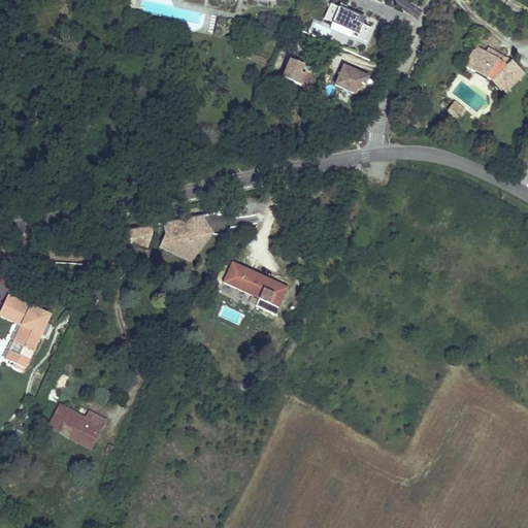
[(338,8),(330,4),(324,19),(353,32),(352,35),(366,41),(372,29),(358,23),(360,17),(345,10),(347,7),(340,4),(338,8)]
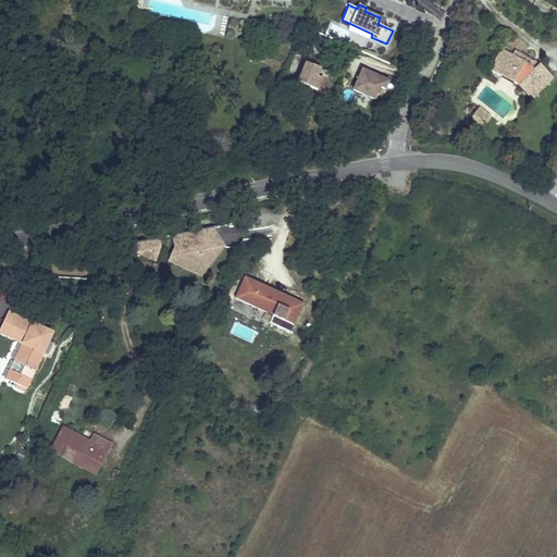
[(498,69),(507,52),(502,49),(496,58),(498,69)]
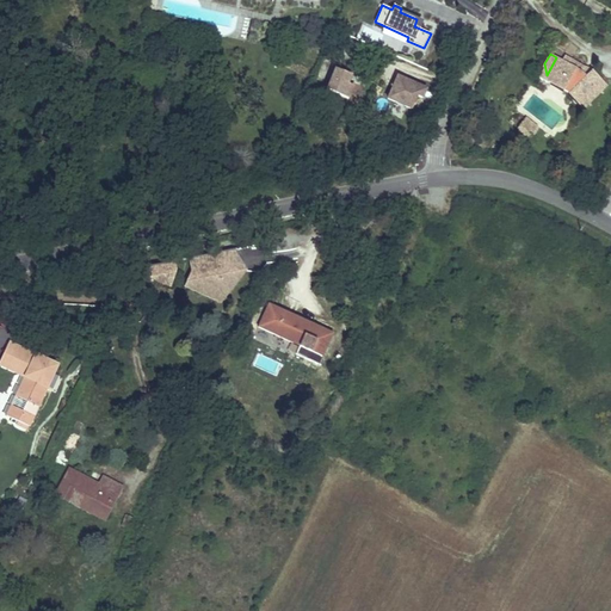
[(547,75),(549,84),(563,92),(563,91),(568,94),(580,106),(587,99),(591,103),(602,93),(598,90),(604,82),(592,71),(586,76),(581,72),(587,67),(565,55),(562,61),(556,57),(547,75)]
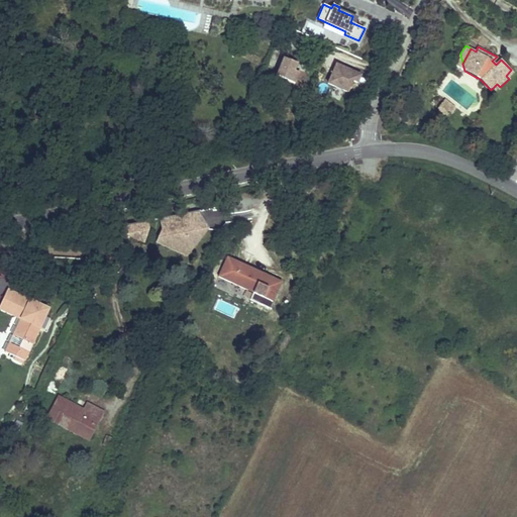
[(297,64),(284,59),(277,77),(295,84),(299,73),(294,71),(297,64)]
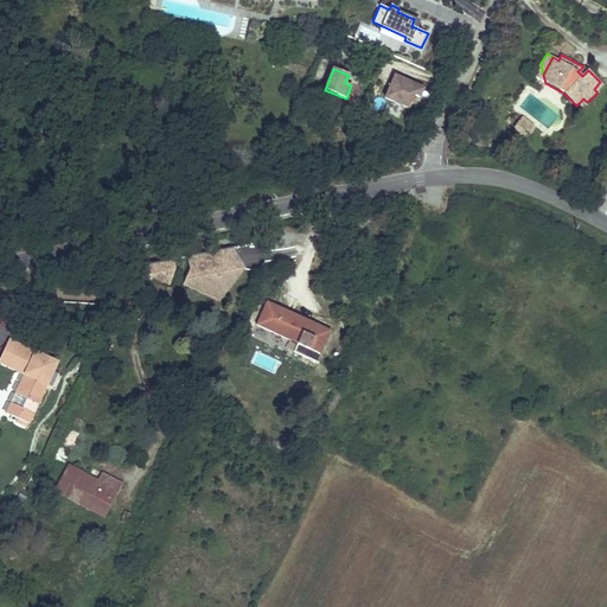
[(423,89),(395,76),(385,98),(408,108),(414,95),(420,97),(423,89)]
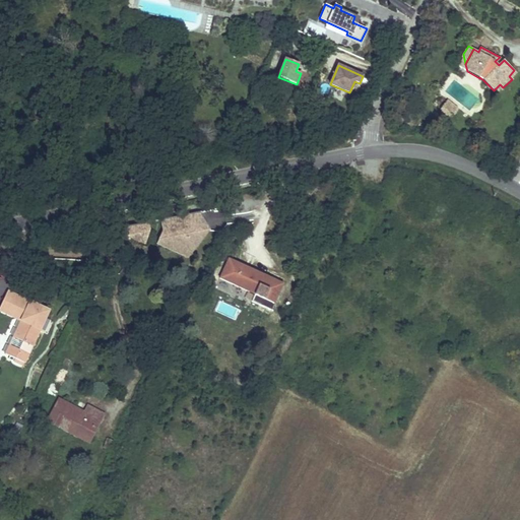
[(509,76),(512,79),(517,73),(514,70),(509,76)]
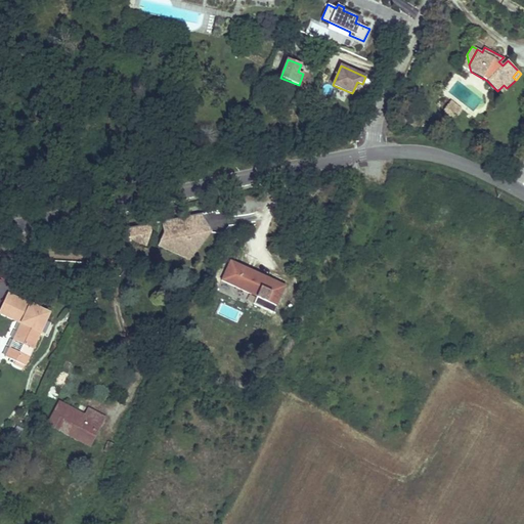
[(497,91),(500,95),(507,88),(504,85),(497,91)]
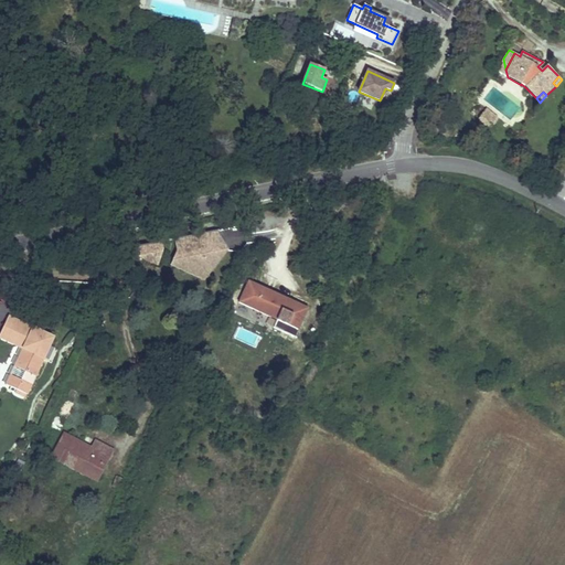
[(498,117),(487,108),(478,119),(479,129),(489,127),(498,117)]
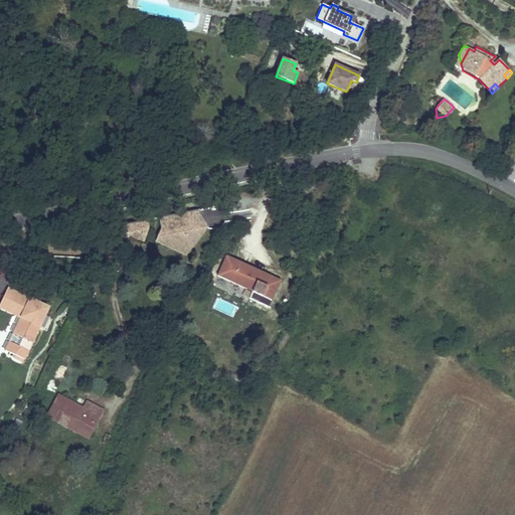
[(208,228),(199,211),(159,221),(161,229),(155,242),(186,255),(208,228)]
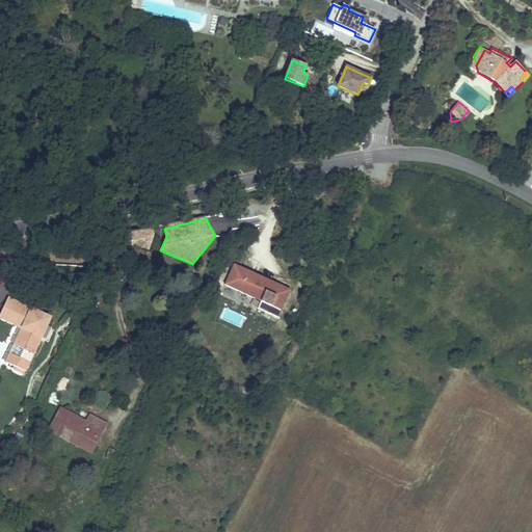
[(291,290),(234,265),(224,286),(261,301),(258,309),(278,318),(291,290)]
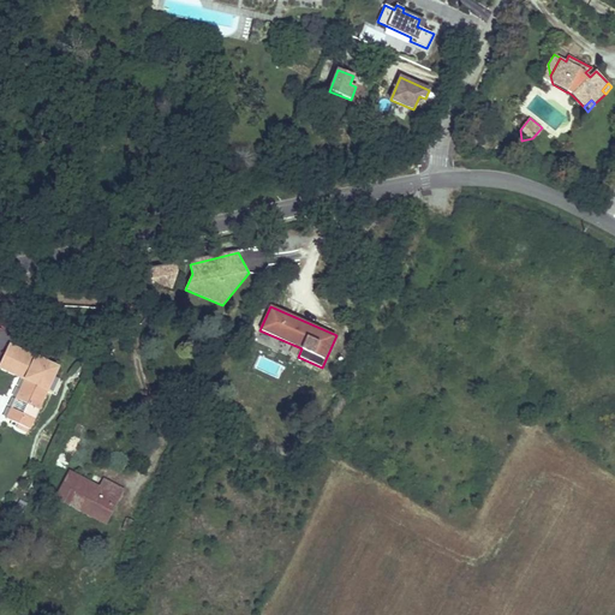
[(10,345),(1,363),(28,375),(25,380),(30,382),(21,401),(39,410),(58,368),(10,345)]
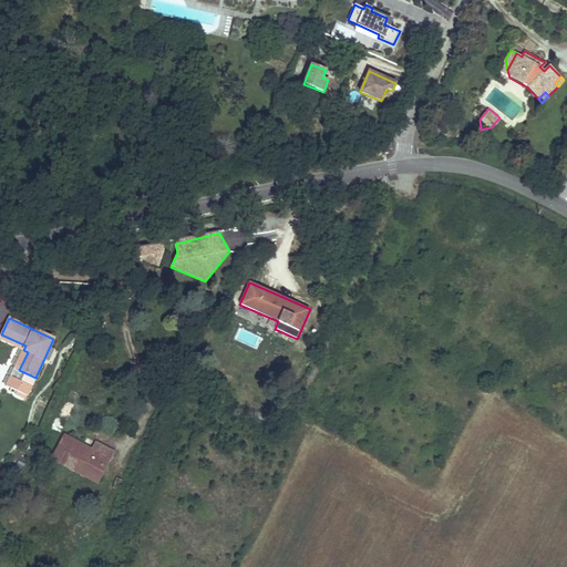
[(1,334),(0,336),(0,339),(23,350),(26,346),(1,334)]
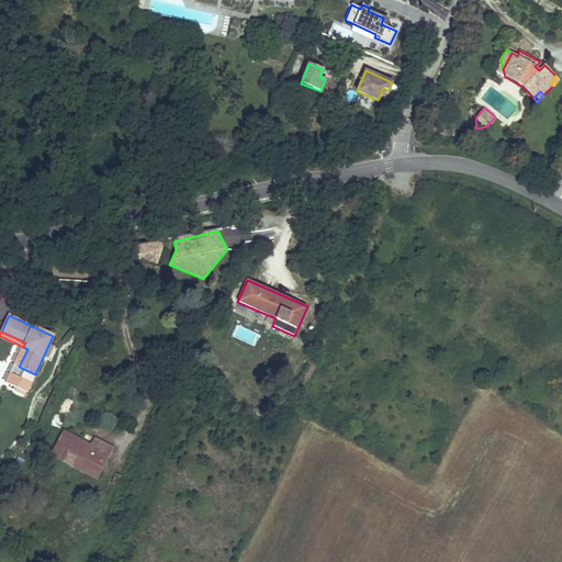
[(27,349),(23,347),(14,364),(19,367),(27,349)]
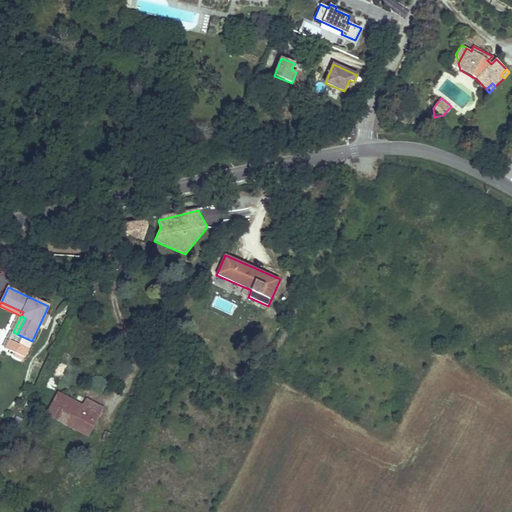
[(13,332),(10,340),(28,349),(32,341),(17,334),(13,332)]
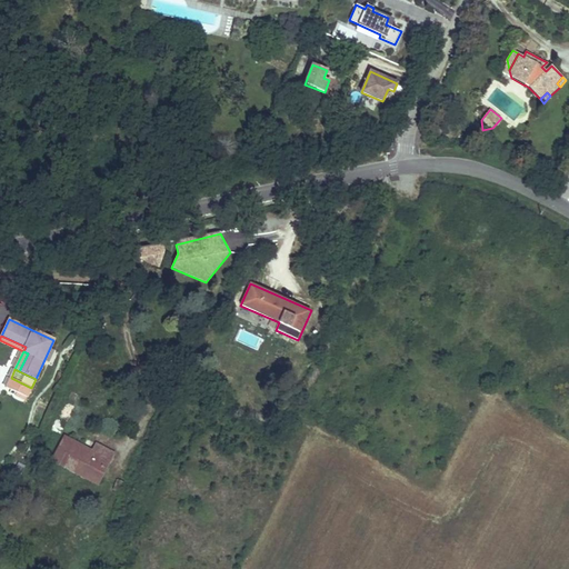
[(31,388),(11,378),(7,388),(17,392),(27,397),(31,388)]
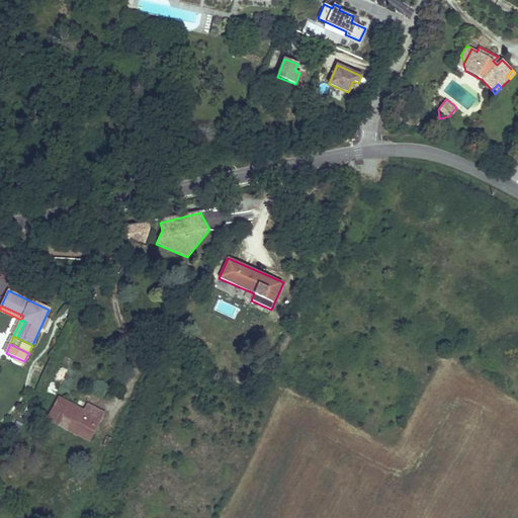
[(73,360),(66,357),(63,362),(70,366),(73,360)]
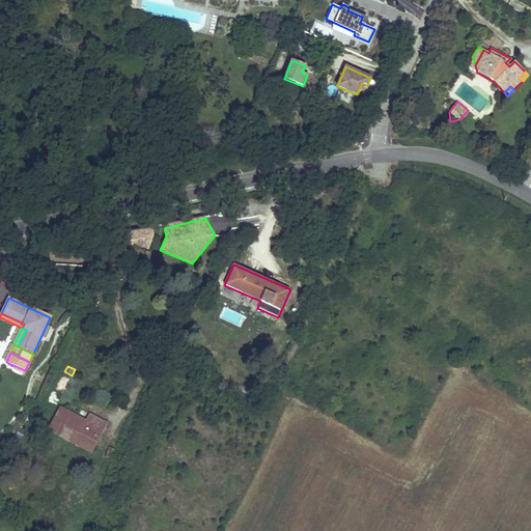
[(48,400),(57,406),(70,380),(60,374),(48,400)]
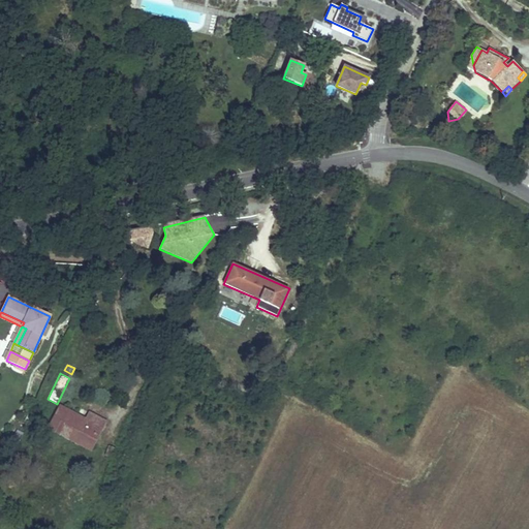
[(100,416),(104,408),(94,404),(90,412),(100,416)]
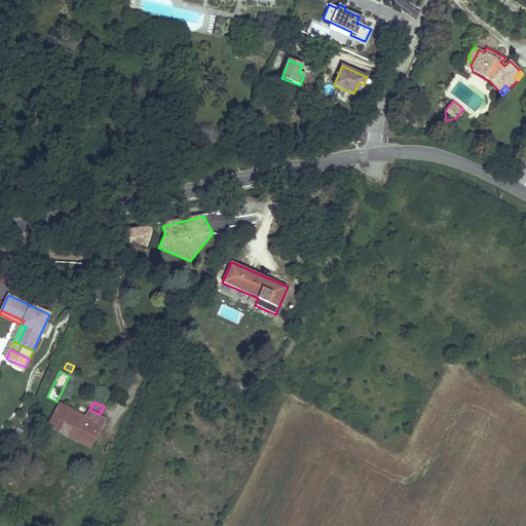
[(60,405),(49,424),(68,434),(69,430),(92,443),(105,419),(88,411),(85,418),(84,420),(75,415),(76,413),(60,405)]
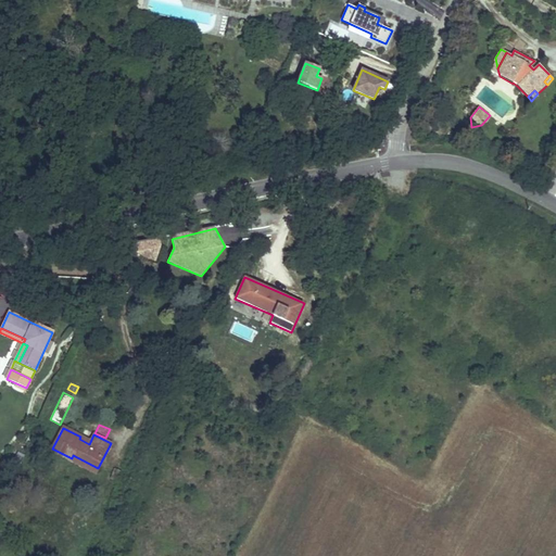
[(72,458),(52,449),(51,451),(95,474),(98,468),(73,455),(72,458)]
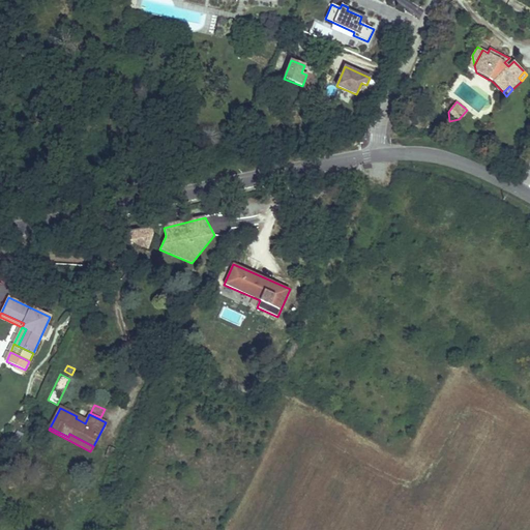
[(109,432),(104,443),(114,447),(119,436),(109,432)]
